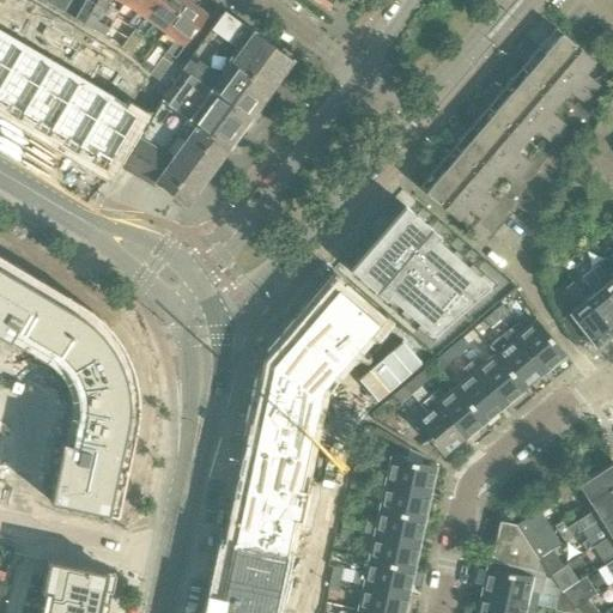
[(84,0),(74,18),(84,24),(97,0),(84,0)]
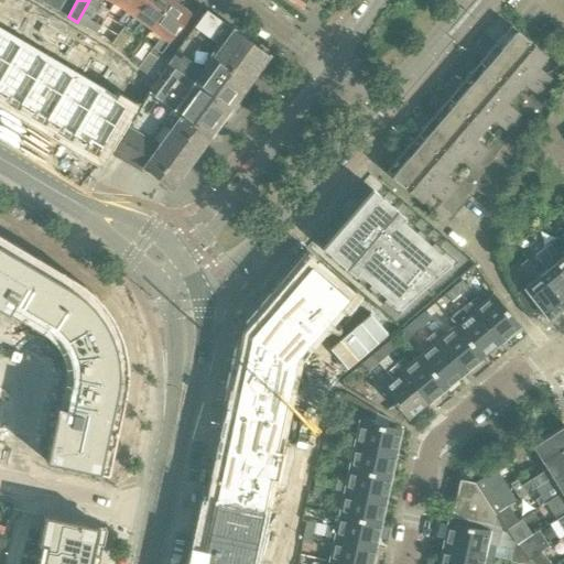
[(98,0),(108,0),(114,3),(115,0),(89,0),(77,22),(85,26),(88,20),(98,0)]
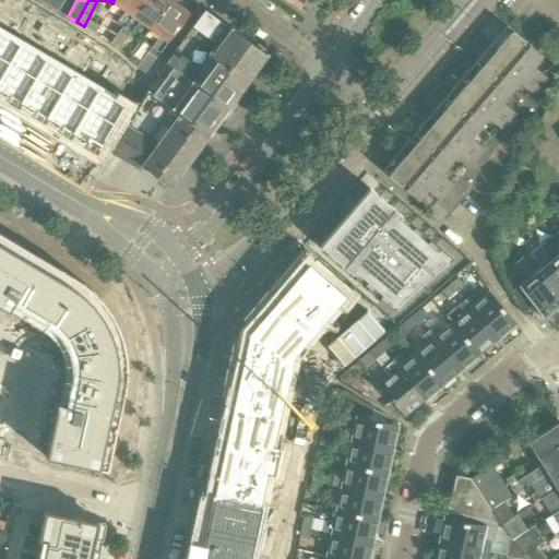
[(139,20),(149,28),(170,0),(169,0),(142,0),(123,26),(117,34),(110,44),(118,48),(125,39),(130,32),(139,20)]
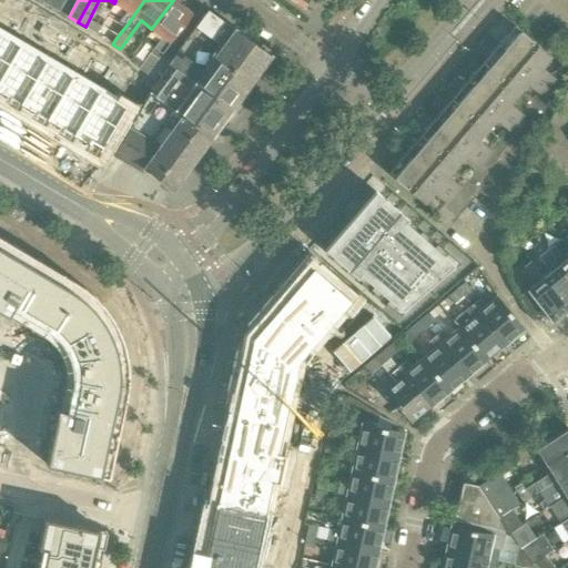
[(118,21),(125,27),(144,0),(115,0),(114,3),(124,9),(125,10),(118,21)]
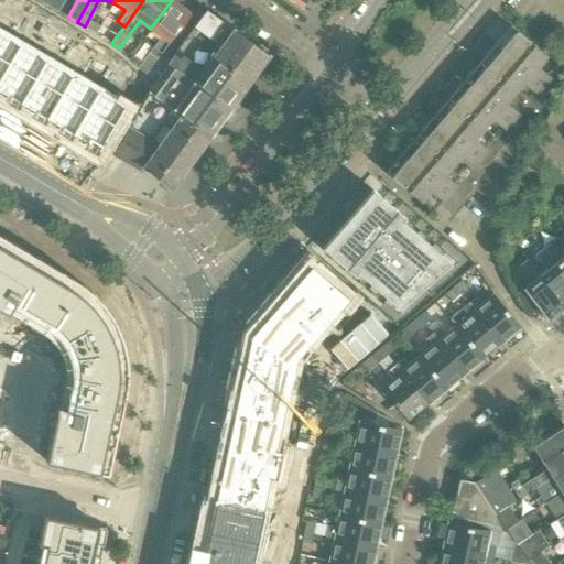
[(172,0),(150,29),(160,35),(137,68),(145,74),(190,13),(172,0)]
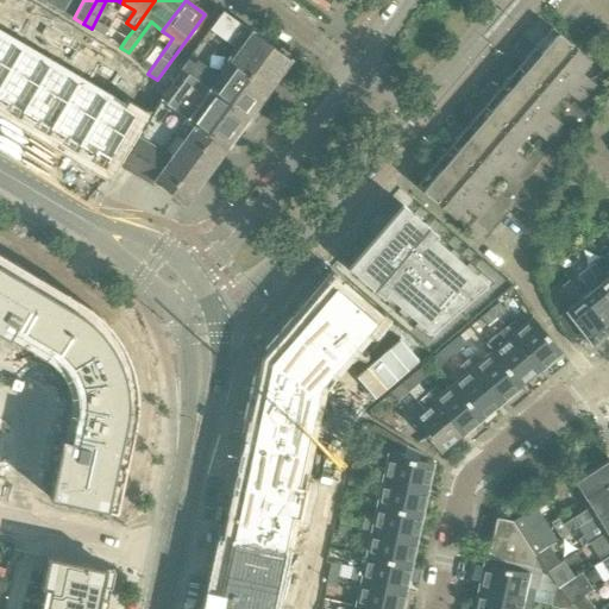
[(181,67),(182,68),(207,87),(246,117),(267,89),(283,67),(289,60),(281,54),(251,31),(250,32),(221,12),(213,24),(208,29),(187,58),(181,67)]
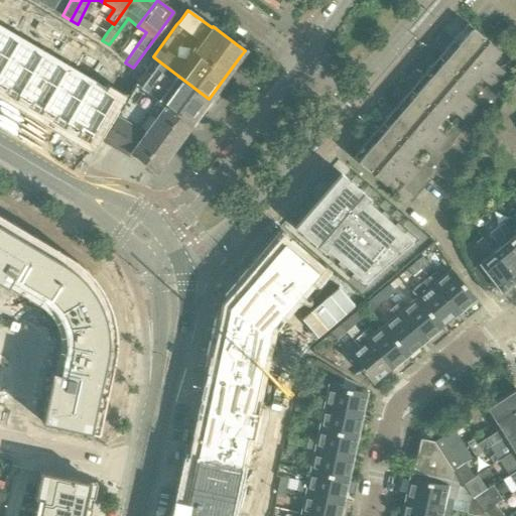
[(81,18),(78,24),(87,30),(91,24),(81,18)]
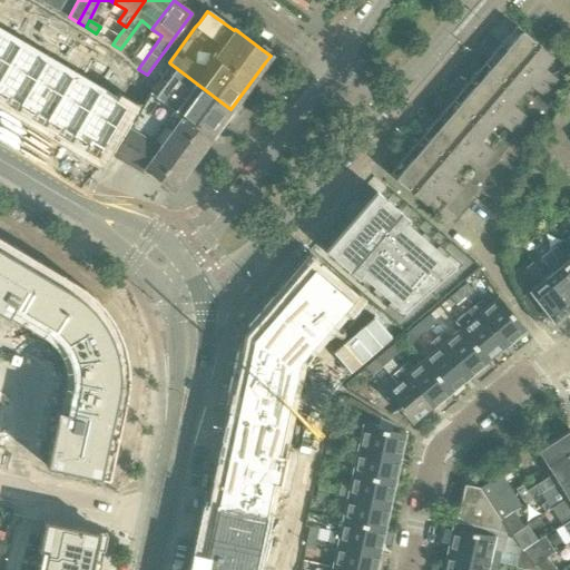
[(516,26),(500,45),(549,87),(556,79),(541,67),(551,56),(516,26)]
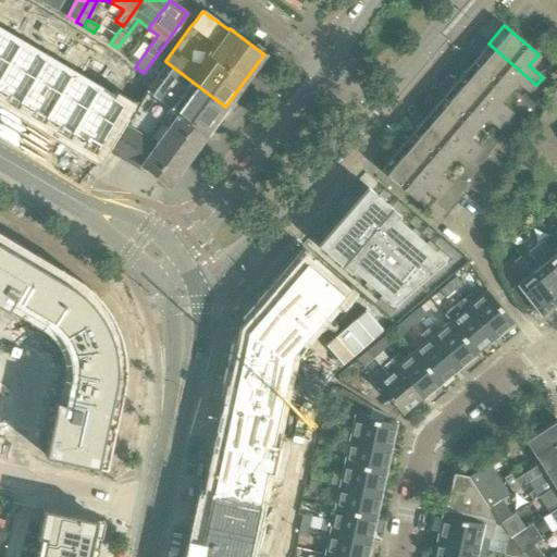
[(109,28),(102,37),(110,44),(116,34),(109,28)]
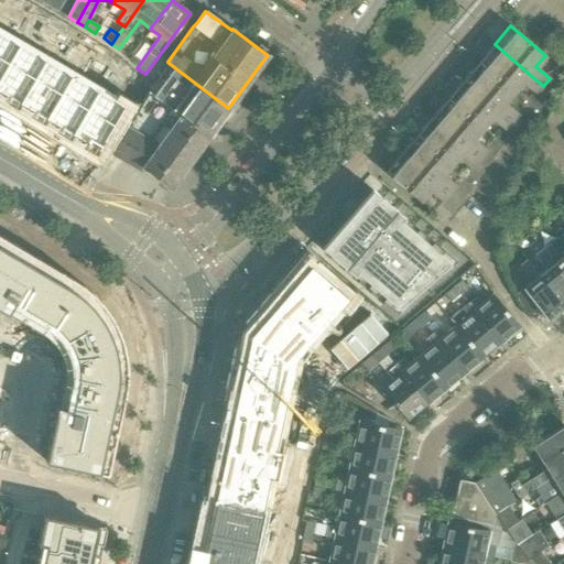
[(0,93),(99,151),(101,148),(104,144),(121,115),(126,107),(111,98),(110,99),(0,33),(0,93)]
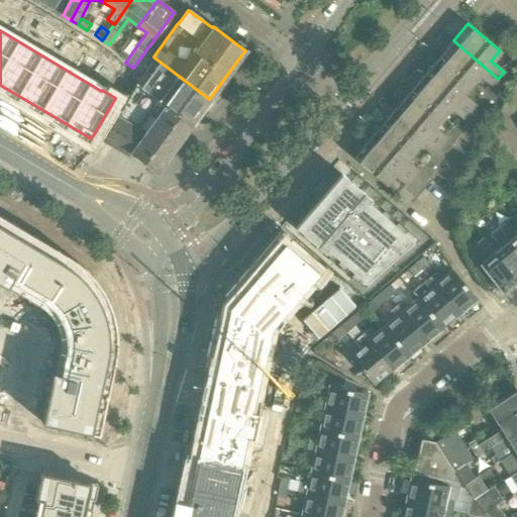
[(453,40),(439,57),(471,84),(479,76),(491,87),(498,79),(453,40)]
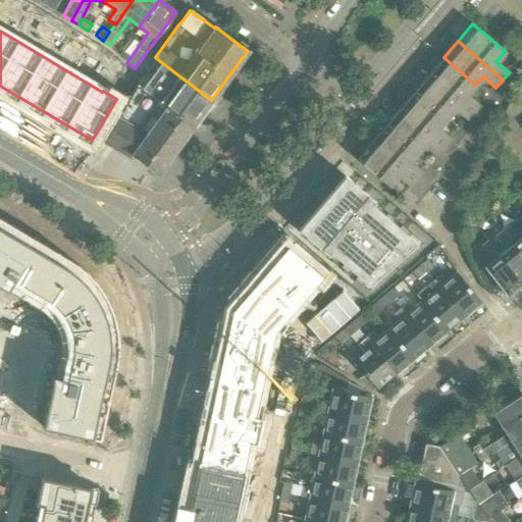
[(444,57),(429,74),(474,113),(480,106),(467,95),(475,85),(444,57)]
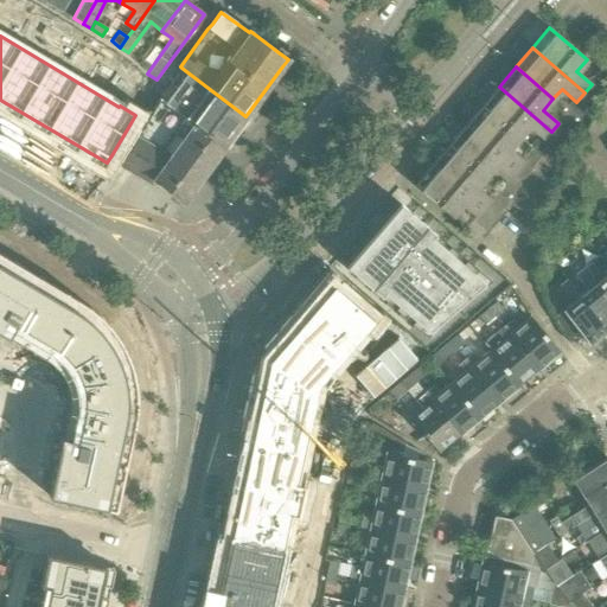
[(170,84),(160,98),(185,116),(191,121),(224,145),(246,116),(206,87),(181,68),(170,84)]
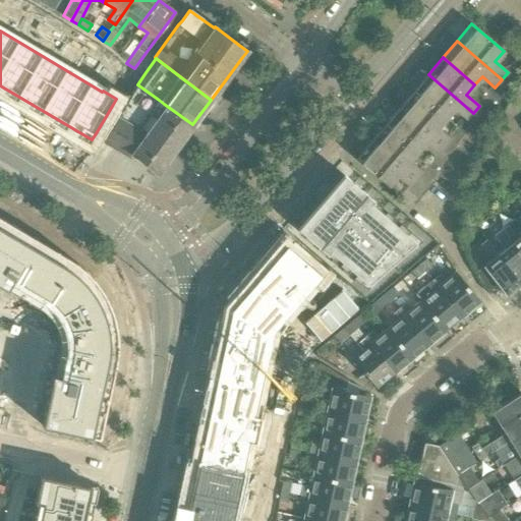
[(428,74),(413,91),(446,118),(454,110),(466,121),(473,113),(428,74)]
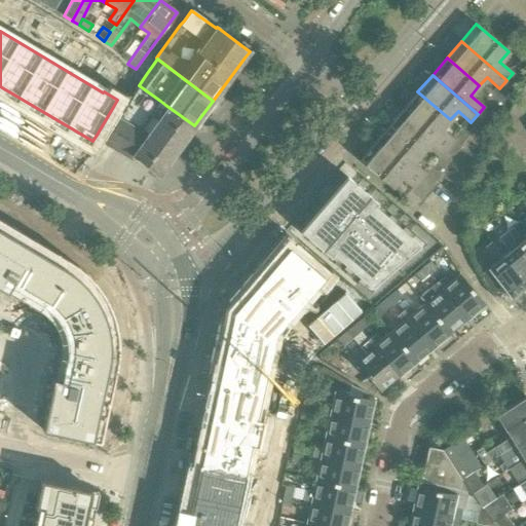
[(123,154),(128,157),(150,126),(165,105),(160,101),(139,85),(117,120),(114,125),(106,139),(104,143),(123,154)]
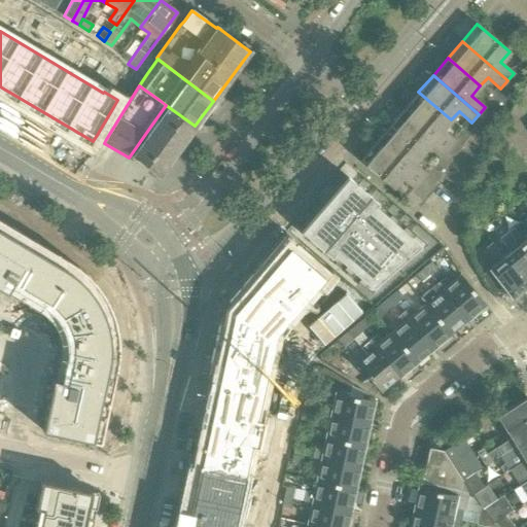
[(418,92),(403,109),(450,148),(456,141),(443,130),(451,119),(418,92)]
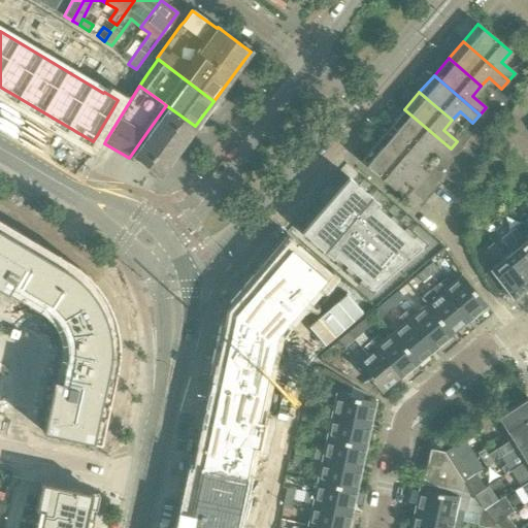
[(151,127),(162,136),(178,149),(195,126),(166,105),(151,127)]
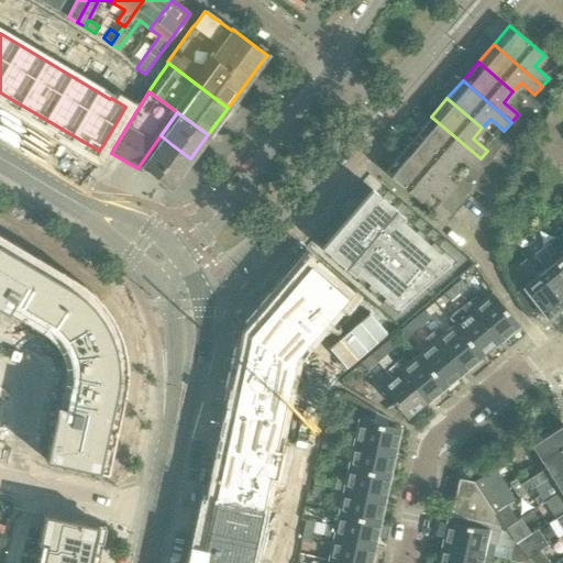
[(431,117),(416,134),(451,164),(459,155),(473,167),(481,158),(431,117)]
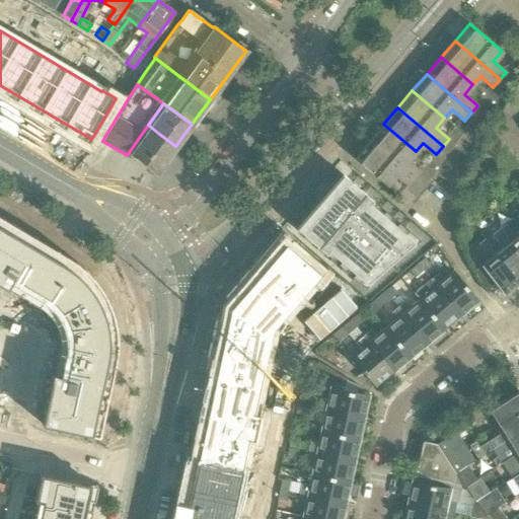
[(383,124),(369,141),(414,179),(421,172),(408,161),(416,151),(383,124)]
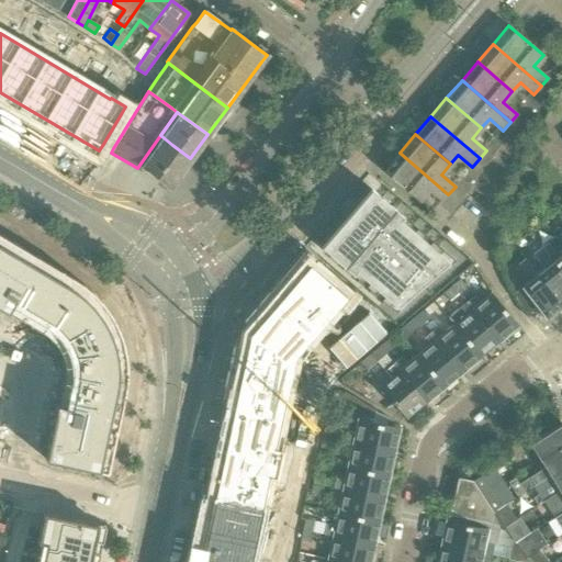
[(142,167),(153,175),(172,145),(160,135),(137,168),(139,169),(142,167)]
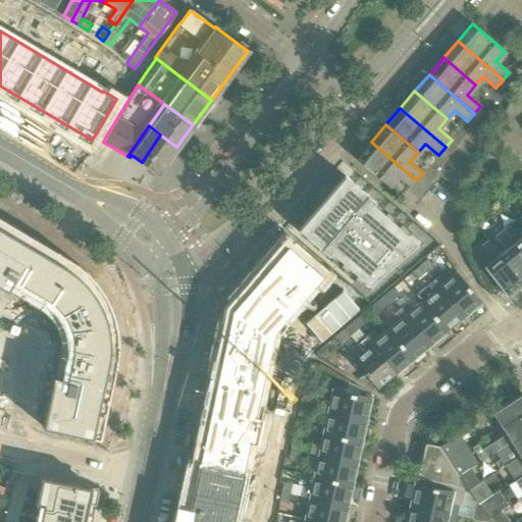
[(160,135),(142,162),(157,173),(176,147),(160,135)]
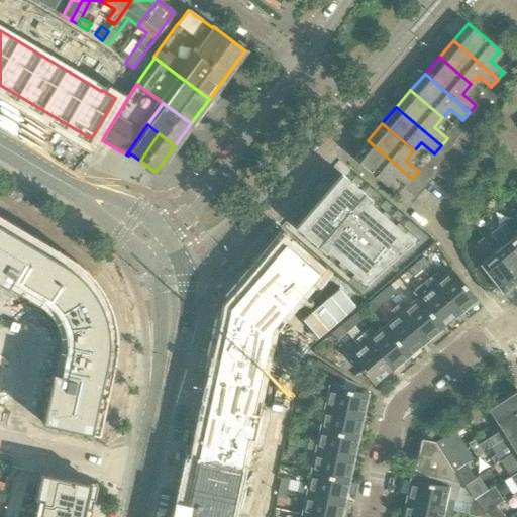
[(412,179),(368,140),(352,158),(385,185),(393,175),(406,186),(412,179)]
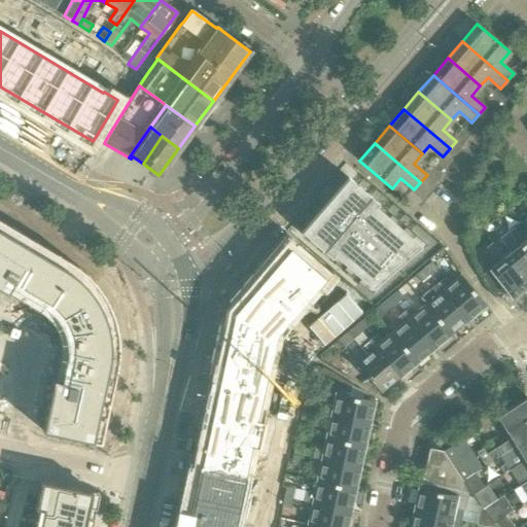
[(430,172),(419,184),(428,194),(440,180),(430,172)]
